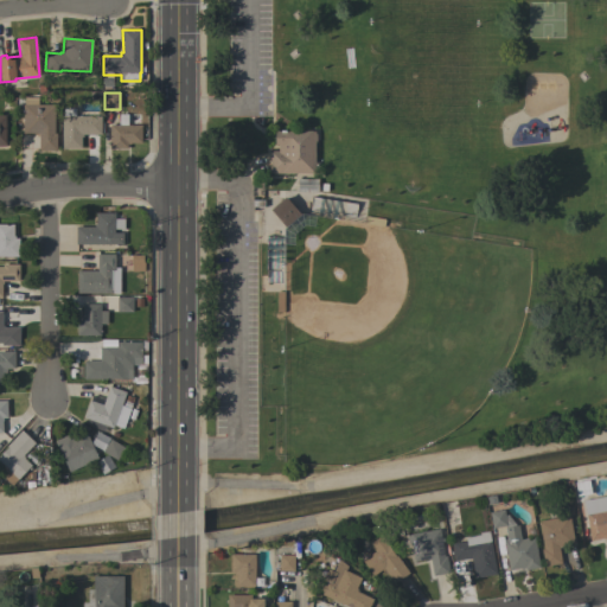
[(23,104),(24,104),(24,97),(38,97),(38,104),(53,106),(53,134),(56,134),(56,151),(38,151),(38,134),(36,134),(36,133),(23,133),(23,104)]
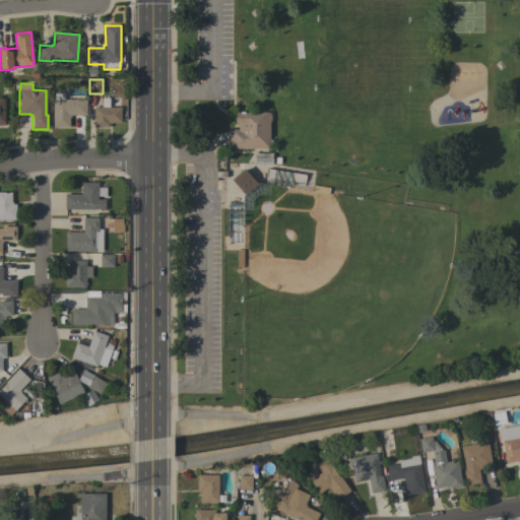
[(53,100),(54,100),(54,91),(64,91),(64,100),(86,100),(86,116),(71,116),(71,118),(69,118),(69,127),(53,127),(53,100)]
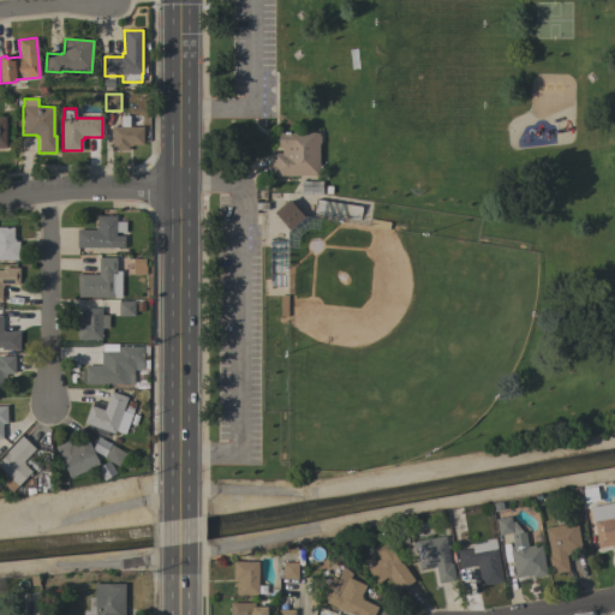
[(120,126),(120,115),(130,115),(130,126),(143,126),(143,145),(131,145),(131,147),(129,147),(129,151),(111,151),(111,126),(120,126)]
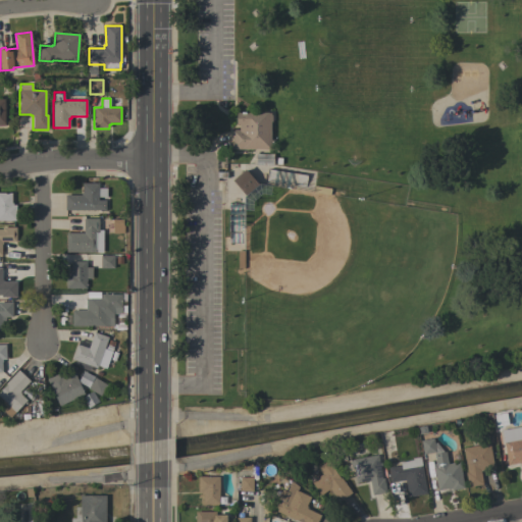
[(267,112),(270,112),(270,114),(272,114),(272,121),(270,121),(270,140),(272,140),(272,147),(270,147),(270,149),(231,149),(231,141),(231,129),(239,129),(239,123),(236,123),(236,121),(236,116),(236,112),(267,112)]
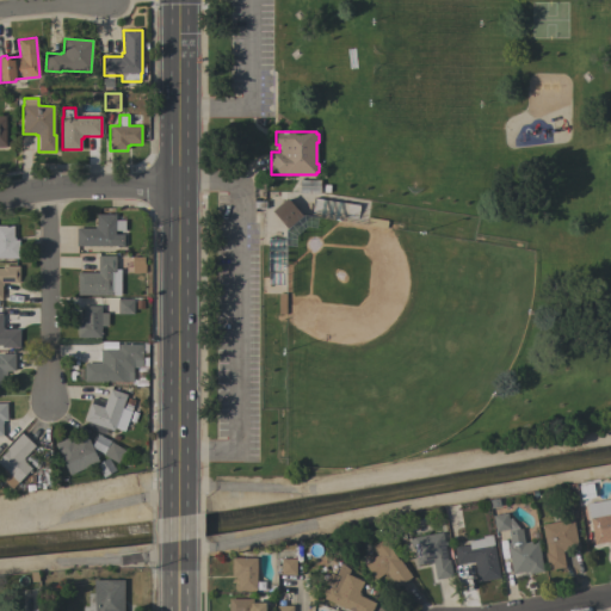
[(301,180),(301,178),(304,178),(304,179),(315,179),(315,178),(319,178),(319,179),(320,179),(320,192),(300,193),(300,192),(297,192),(297,185),(300,185),(300,180),(301,180)]
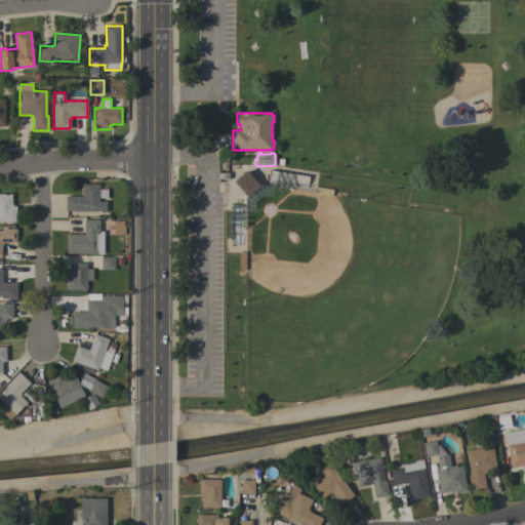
[(259,186),(247,196),(234,182),(246,170),(259,186)]
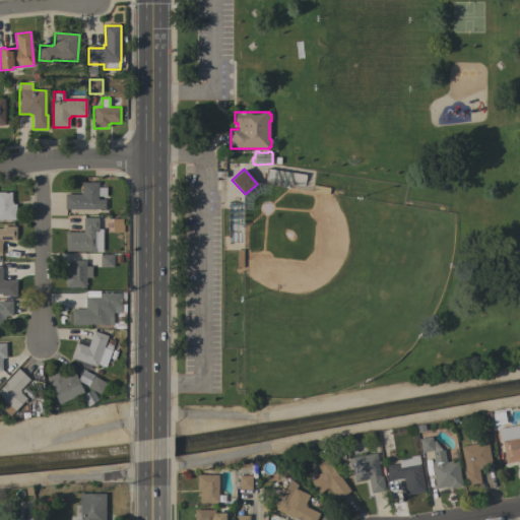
[(306,175),(305,186),(265,180),(267,169),(306,175)]
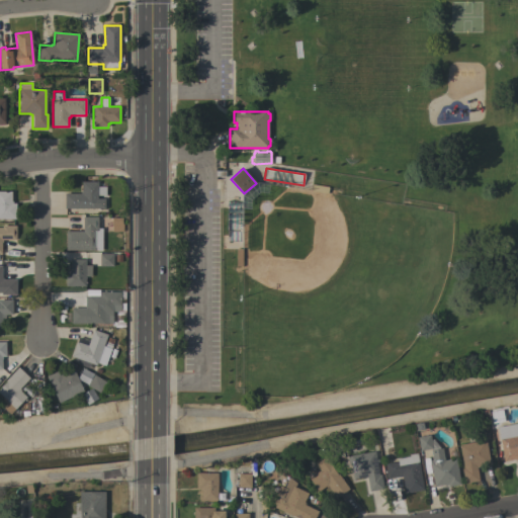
[(65,193),(80,193),(80,191),(82,191),(82,182),(98,182),(98,187),(106,187),(106,195),(97,195),(97,198),(105,198),(105,208),(65,208),(65,193)]
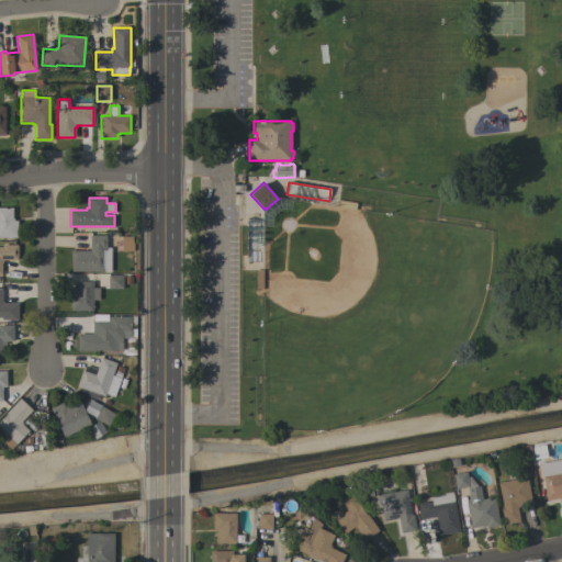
[(0,237),(0,208),(12,208),(12,218),(13,218),(13,221),(17,221),(18,237),(0,237)]
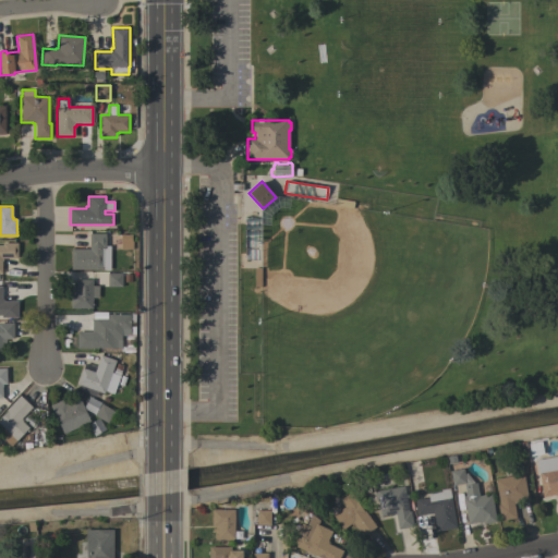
[(257,217),(257,259),(244,259),(244,217),(257,217)]
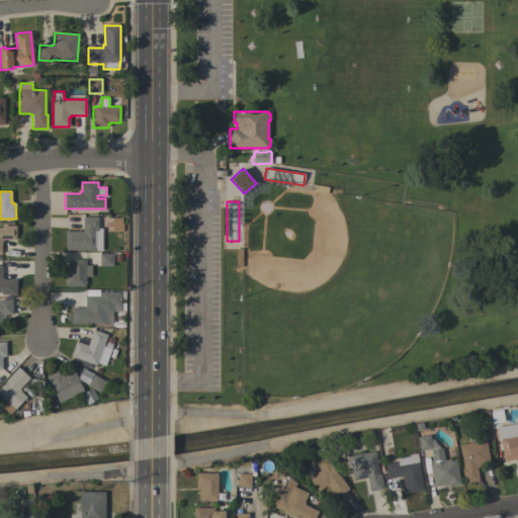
[(101,247),(95,247),(95,250),(66,250),(66,232),(83,231),(83,218),(98,217),(98,231),(101,231),(101,247)]
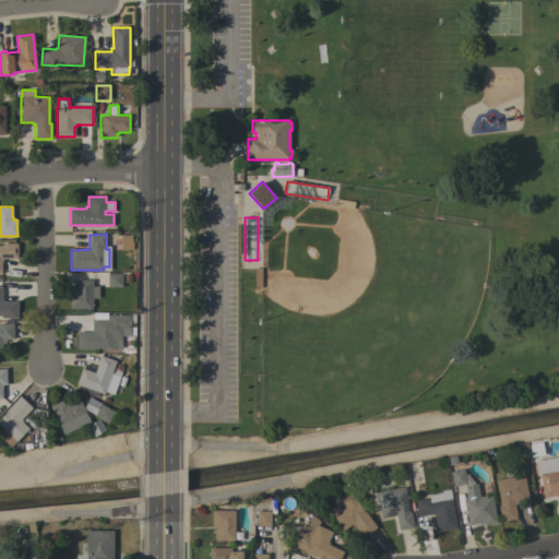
[(0,246),(2,246),(2,244),(18,244),(18,259),(2,259),(2,262),(1,262),(1,273),(0,273),(0,246)]
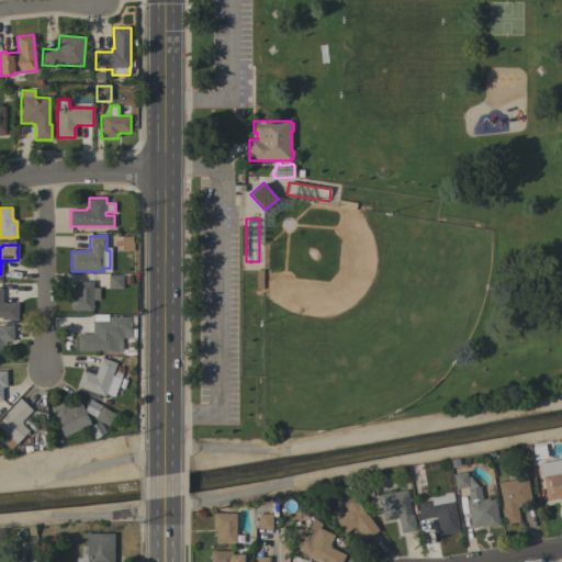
[(123,276),(123,289),(109,289),(109,276),(123,276)]
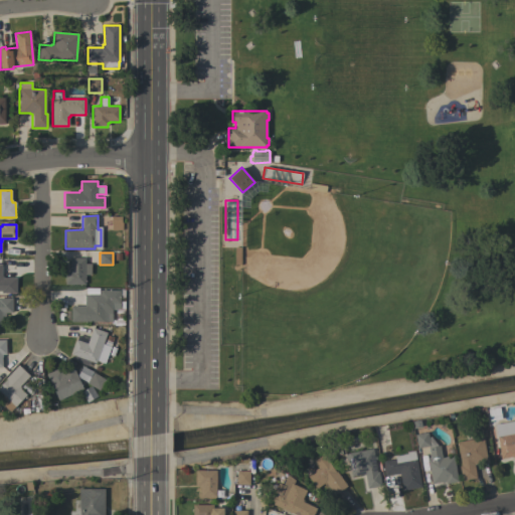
[(86,264),(91,264),(91,275),(86,275),(86,285),(62,285),(62,259),(86,259),(86,264)]
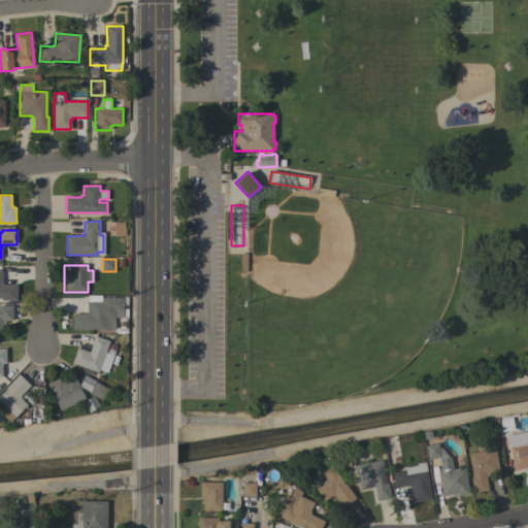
[(0,270),(2,270),(2,283),(3,283),(3,285),(17,285),(17,300),(2,301),(2,298),(0,298),(0,270)]
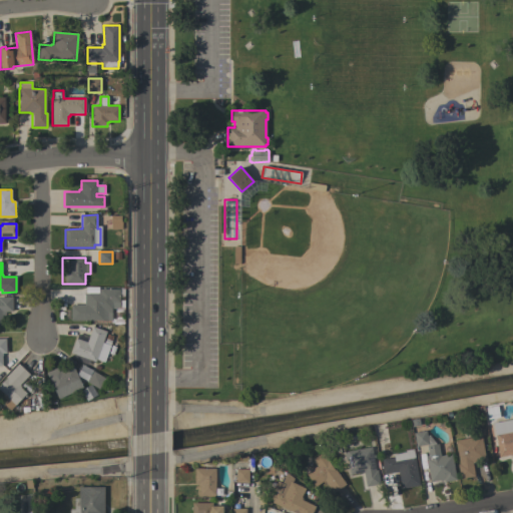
[(119,308),(111,308),(111,321),(70,321),(70,305),(84,305),(84,294),(99,294),(99,289),(119,289),(119,302),(118,302),(119,308)]
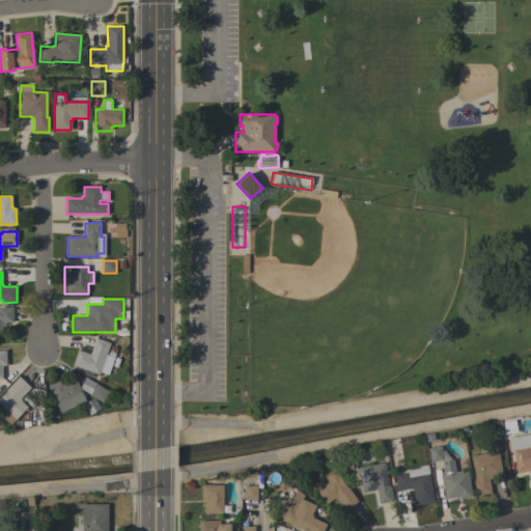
[(0,307),(12,307),(12,323),(5,323),(5,326),(2,326),(2,336),(0,336),(0,307)]
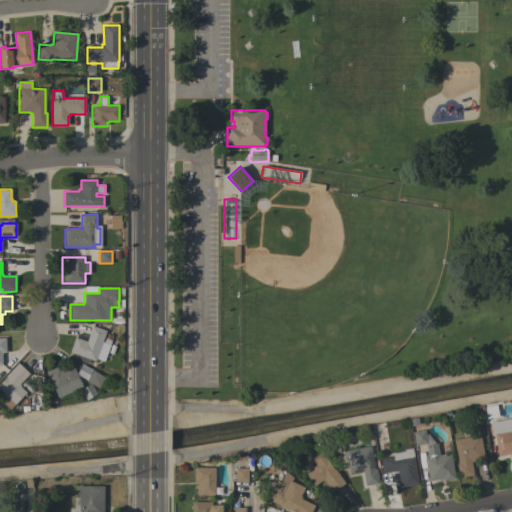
[(102,342),(110,345),(104,362),(96,359),(95,361),(70,352),(77,333),(88,337),(92,325),(106,331),(102,342)]
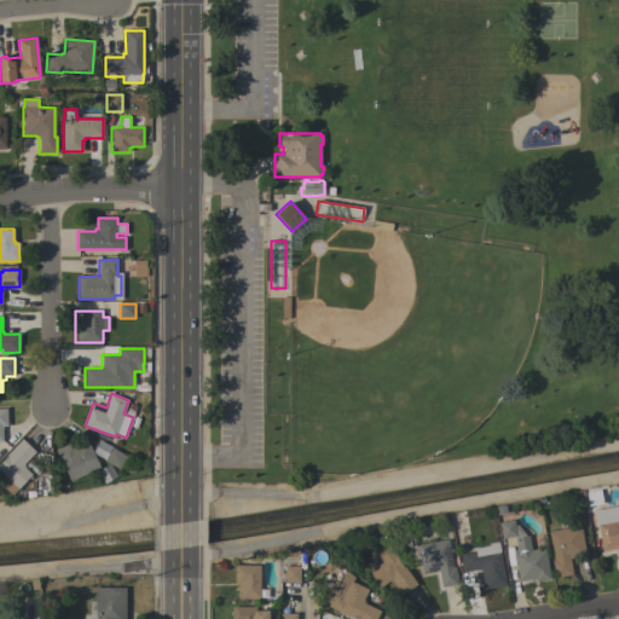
[(30,476),(32,478),(30,480),(28,478),(12,496),(0,484),(0,463),(7,456),(6,455),(22,439),(35,451),(23,464),(25,467),(24,467),(32,474),(30,476)]
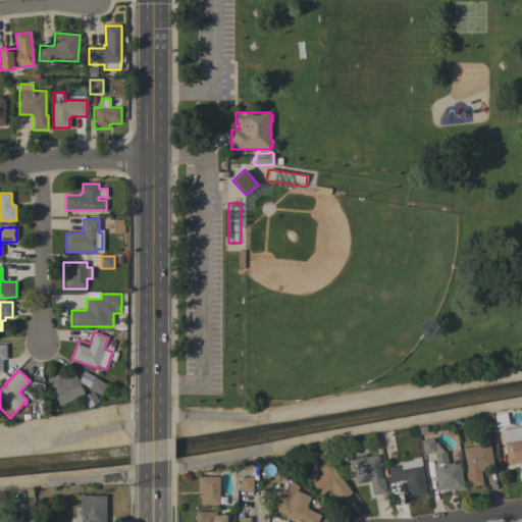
[(85,395),(59,406),(47,379),(61,372),(62,375),(64,374),(65,376),(73,372),(85,395)]
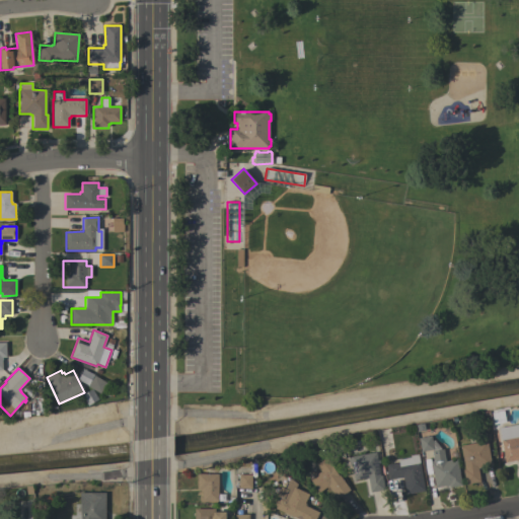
[(106,382),(99,393),(88,386),(94,375),(106,382)]
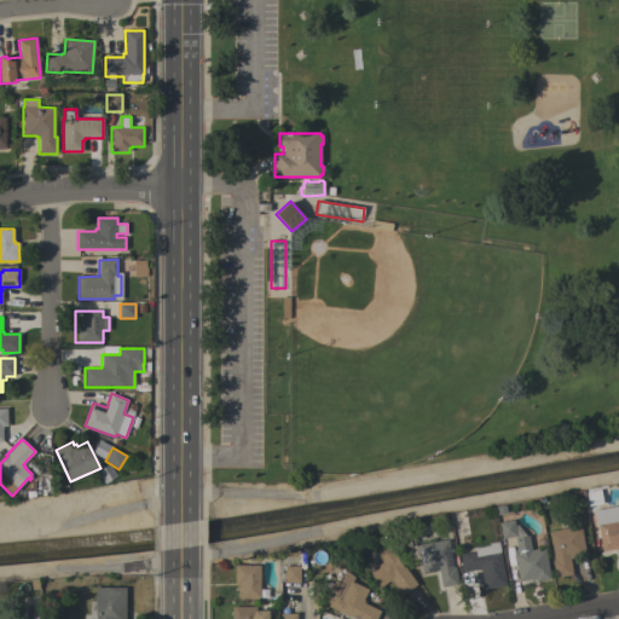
[(618,554),(618,549),(615,550),(615,549),(602,551),(595,510),(618,505),(618,554)]
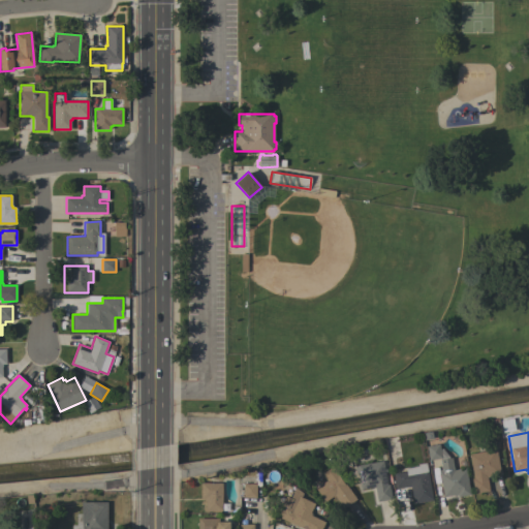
[(438,470),(441,469),(439,460),(441,460),(441,458),(429,460),(426,446),(439,444),(440,449),(442,448),(449,458),(452,458),(454,470),(465,468),(470,495),(458,497),(457,494),(443,497),(438,470)]
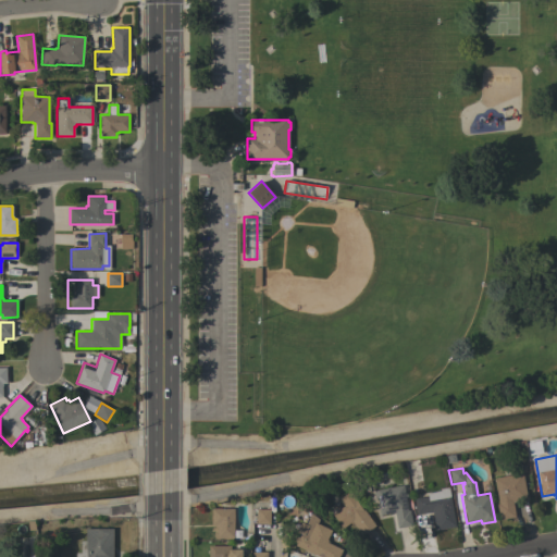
[(521,473),(527,499),(515,502),(515,503),(512,503),(515,517),(499,520),(496,504),(498,504),(494,479),(521,473)]
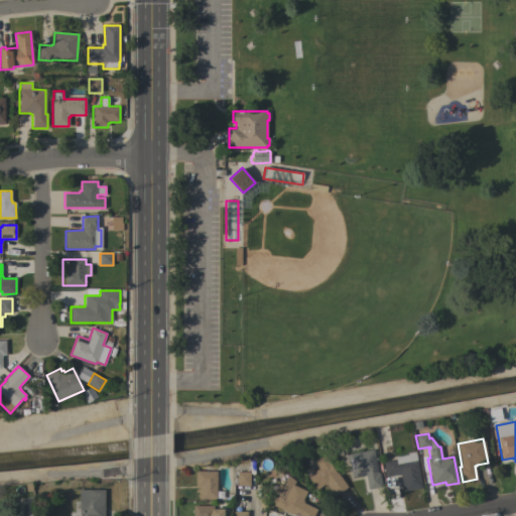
[(378,473),(380,473),(382,488),(360,491),(353,453),(373,449),(378,473)]
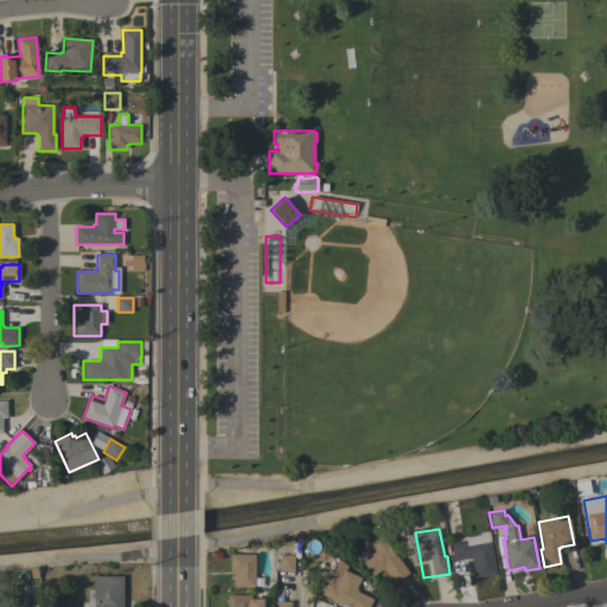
[(497,574),(474,579),(471,558),(454,561),(451,544),(466,541),(465,537),(479,535),(479,532),(489,531),(497,574)]
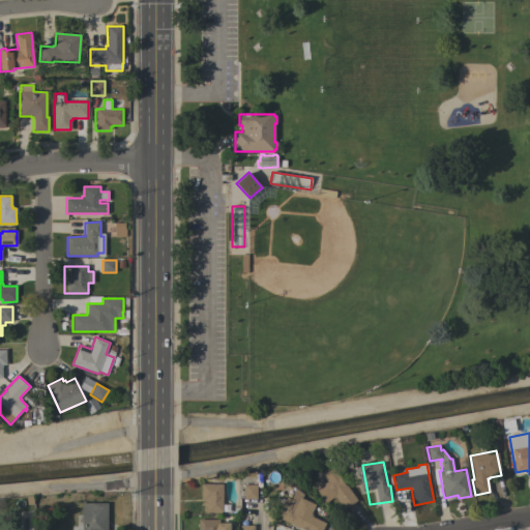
[(327,481),(322,475),(331,468),(336,475),(342,472),(350,482),(325,501),(316,490),(327,481)]
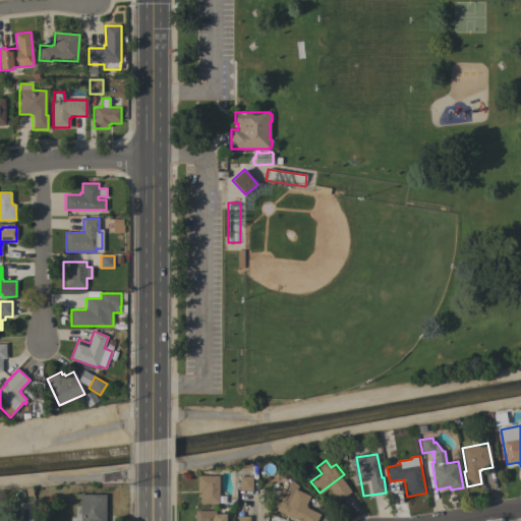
[(219,504),(203,504),(203,494),(200,494),(200,490),(197,490),(197,475),(219,475),(219,504)]
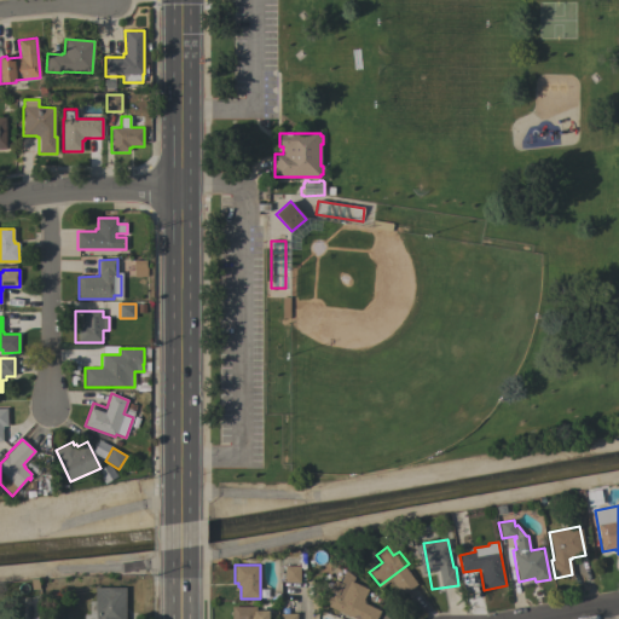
[(300,566),(300,583),(284,583),(284,566),(300,566)]
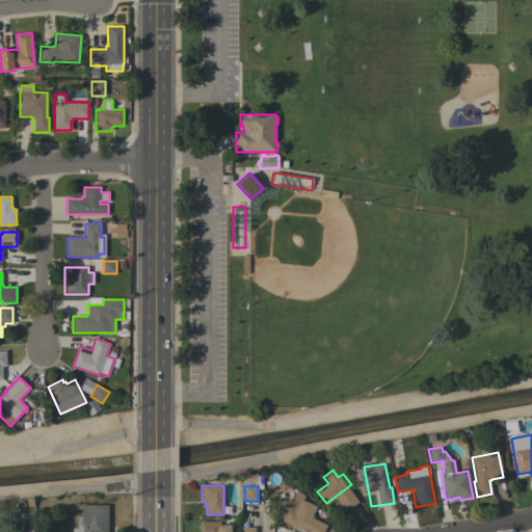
[(304,531),(282,521),(283,520),(282,519),(281,515),(282,513),(285,513),(286,513),(287,511),(283,509),(287,499),(292,501),(296,493),(303,496),(302,500),(316,506),(311,517),(326,525),(323,531),(304,531)]
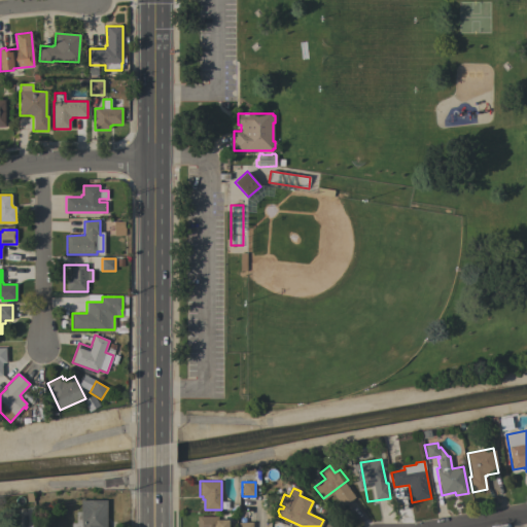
[(71,526),(71,523),(76,523),(76,513),(81,513),(81,500),(106,500),(106,526),(71,526)]
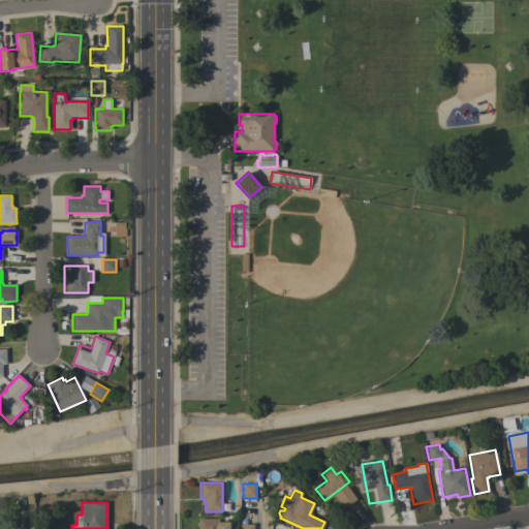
[(197,528),(197,519),(219,519),(219,522),(229,522),(229,528),(197,528)]
